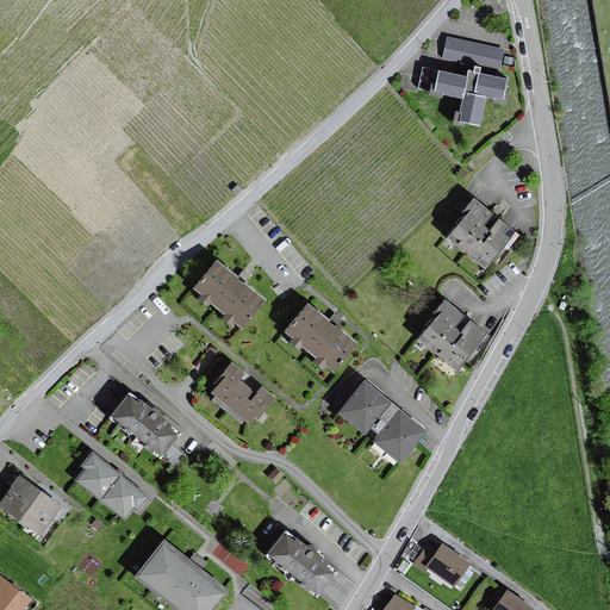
[(497,72),(502,50),(444,37),(440,58),(497,72)]
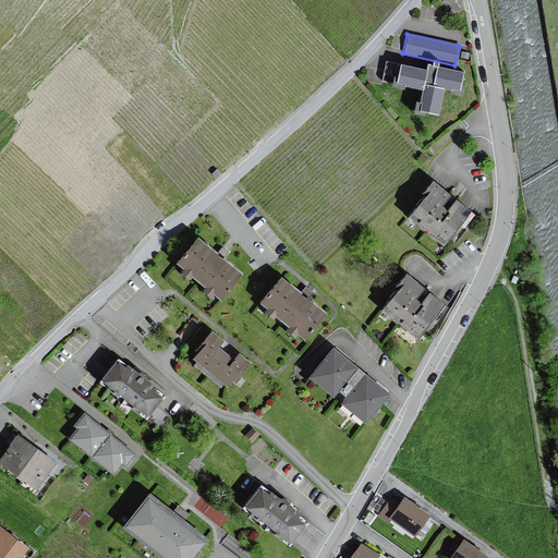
[(425,70),(398,64),(395,83),(421,89),(415,113),(437,118),(444,88),(459,92),(463,72),(426,63),(425,70)]
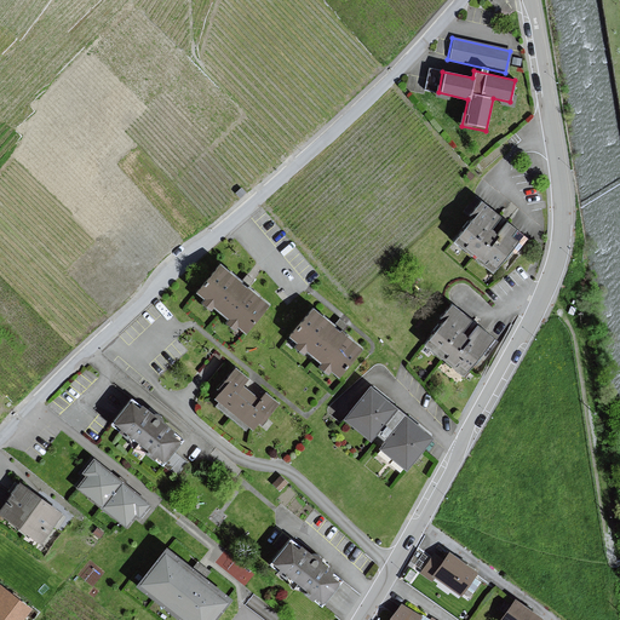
[(240,204),(247,197),(242,191),(235,197),(240,204)]
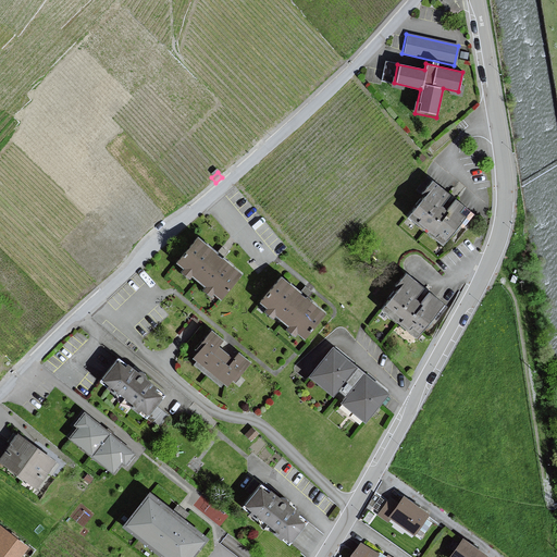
[(425,195),(409,215),(442,242),(459,220),(462,223),(472,211),(456,198),(446,210),(441,205),(450,194),(433,180),(422,193),(425,195)]
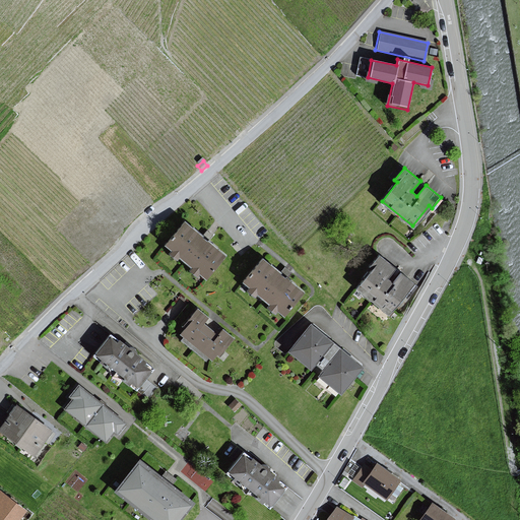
[(224,257),(186,224),(168,245),(206,278),(224,257)]
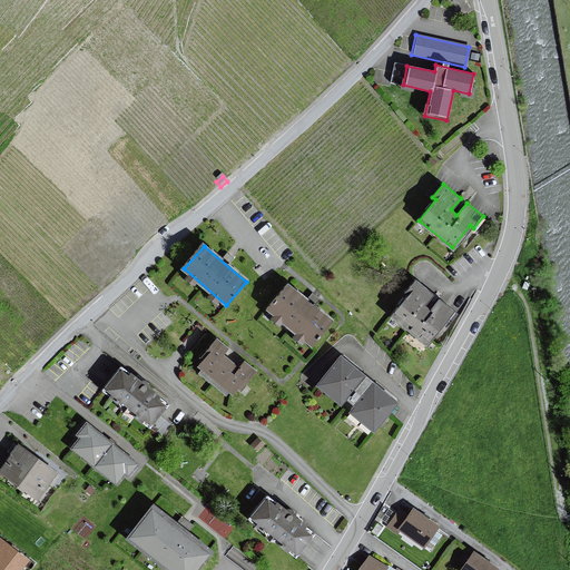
[(412,296),(395,317),(428,343),(454,311),(440,300),(431,312),(424,306),(433,295),(418,282),(409,293),(412,296)]
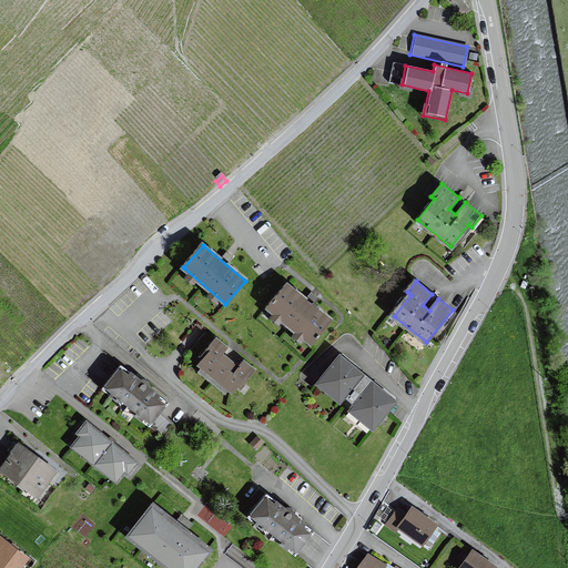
[(313,344),(332,321),(288,285),(270,307),(313,344)]
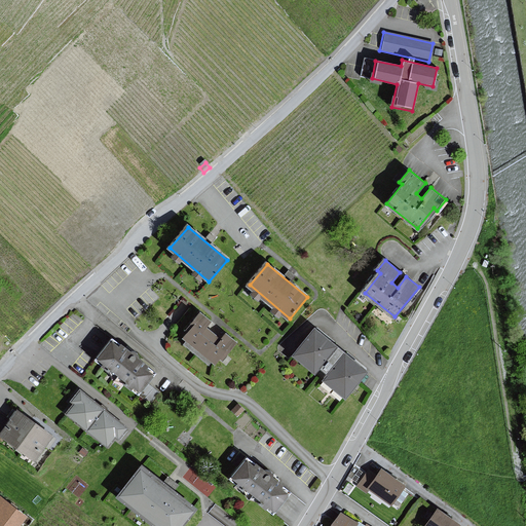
[(236,342),(224,331),(219,337),(207,327),(211,322),(201,313),(194,322),(197,324),(185,338),(215,363),(221,357),(223,359),(236,342)]
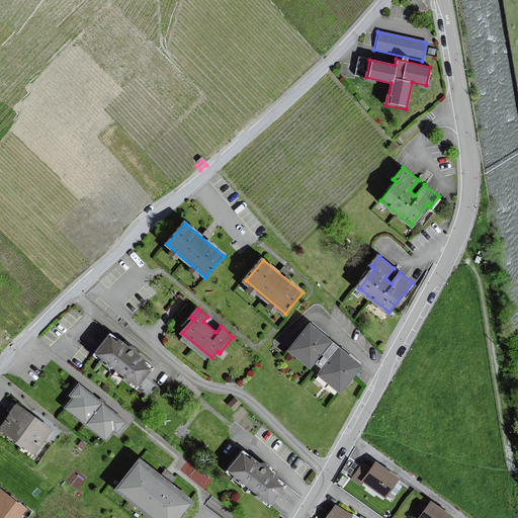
[(341,392),(361,366),(340,348),(333,342),(312,324),(288,350),(310,368),(314,363),(322,369),(318,375),(341,392)]
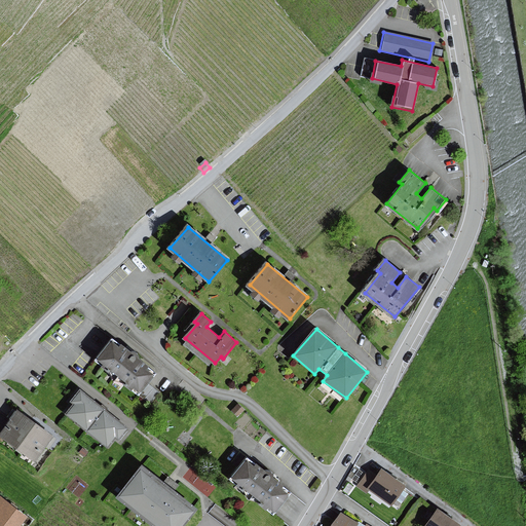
[(112,340),(98,358),(140,391),(154,374),(112,340)]
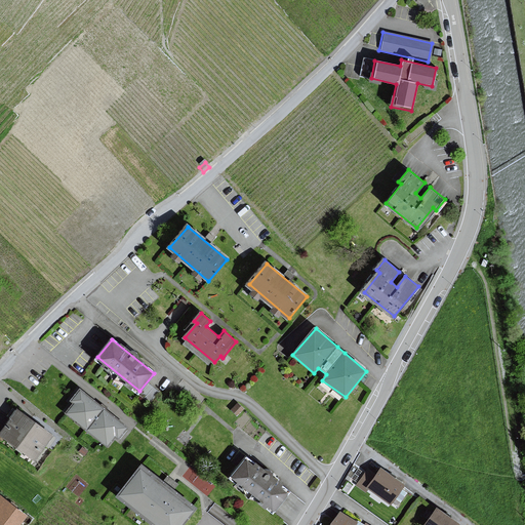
[(119,439),(127,428),(105,409),(80,390),(71,401),(74,404),(67,413),(87,430),(108,446),(115,436),(119,439)]
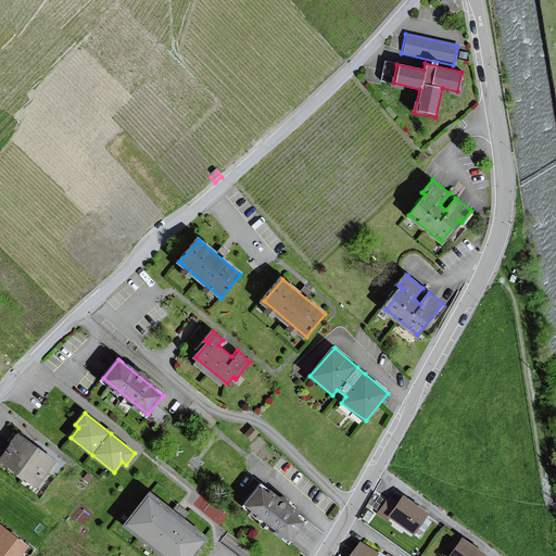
[(257,433),(250,427),(242,434),(250,441),(257,433)]
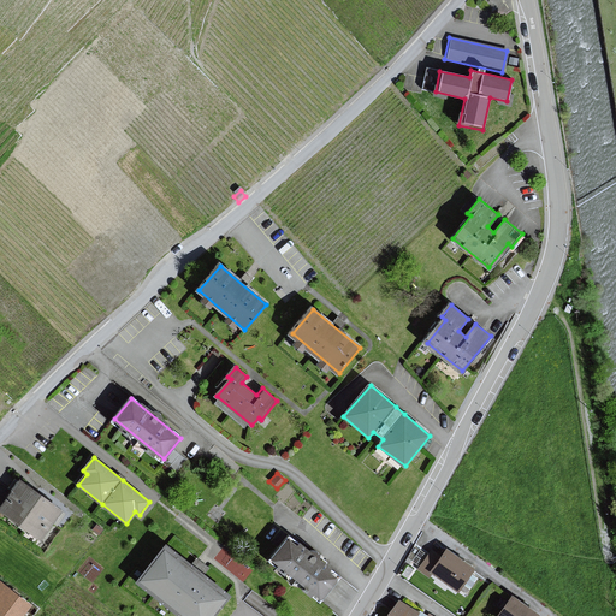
[(60,511),(21,483),(0,509),(40,539),(60,511)]
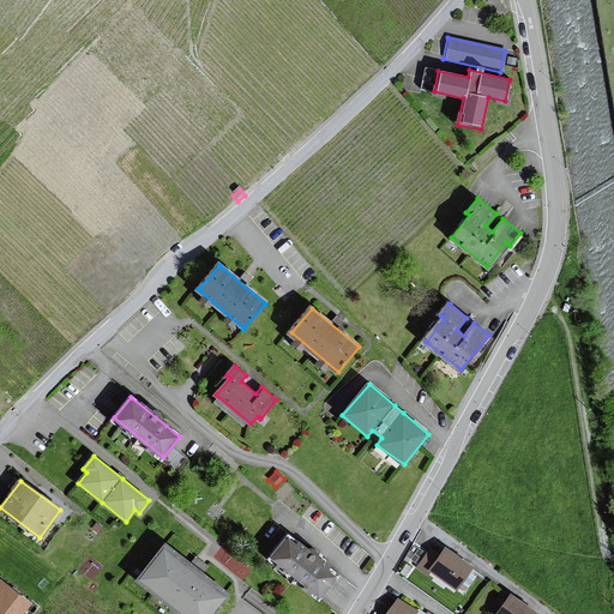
[(288,536),(271,559),(321,599),(338,576),(288,536)]
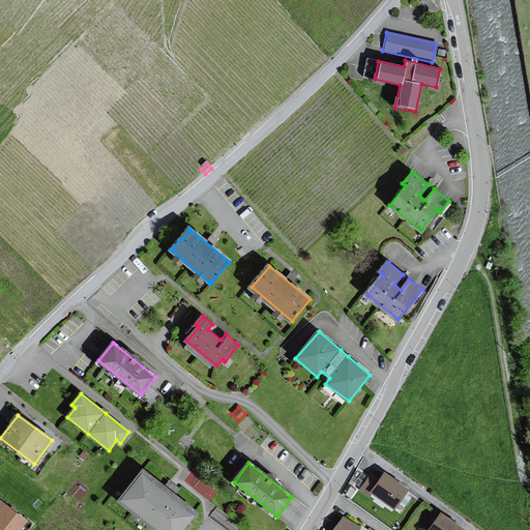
[(182,529),(196,512),(142,472),(121,501),(159,529),(182,529)]
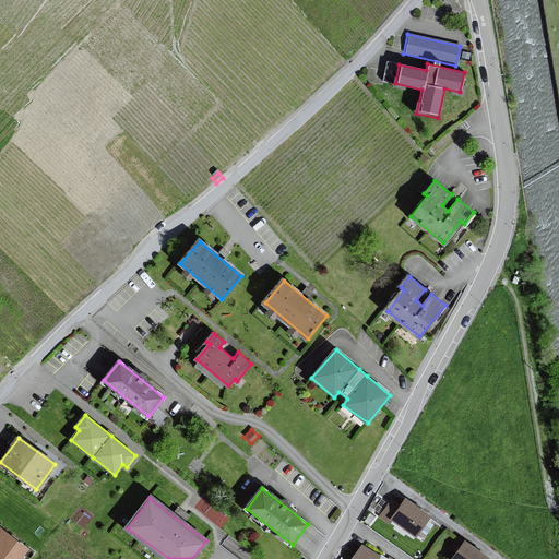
[(402,508),(391,501),(380,516),(391,523),(393,520),(416,535),(429,516),(406,501),(402,508)]
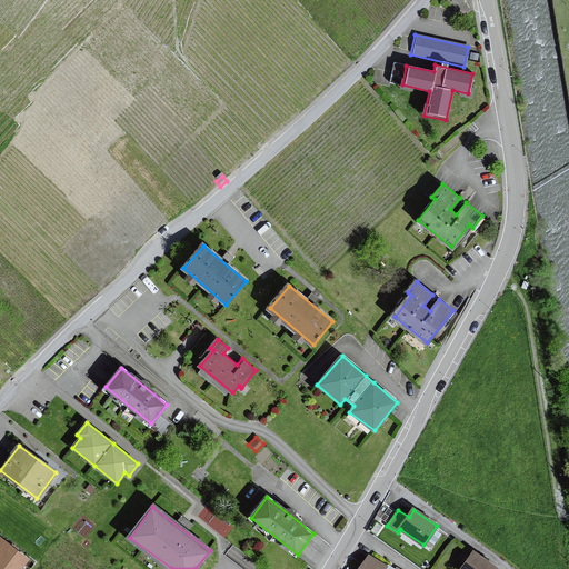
[(17,568),(27,557),(0,537),(0,566),(3,568),(17,568)]
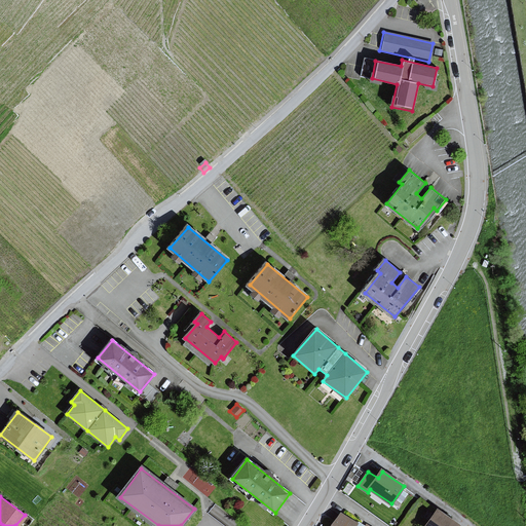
[(459,525),(448,518),(439,511),(427,525),(459,525)]
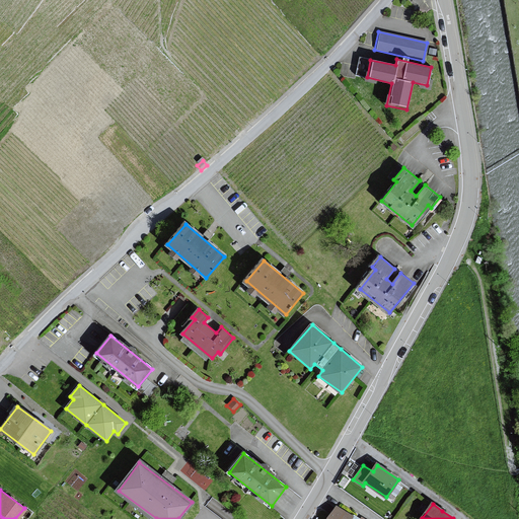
[(338,506),(328,518),(363,518),(362,518),(350,518),(353,516),(338,506)]
